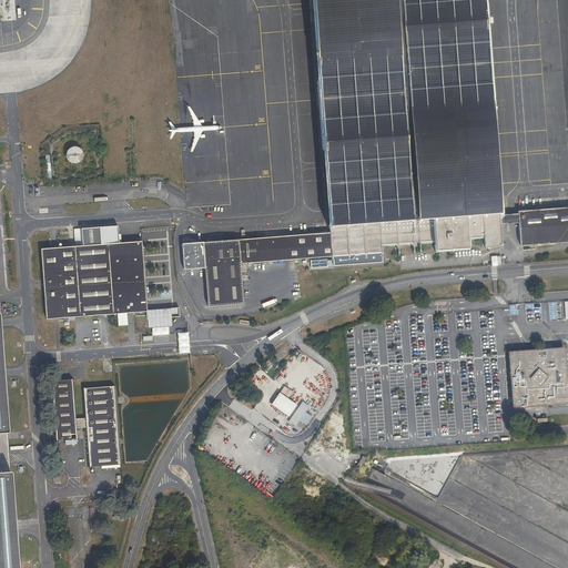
[(311,0),(327,217),(327,226),(330,226),(434,219),(466,216),(499,214),(484,0),(311,0)]
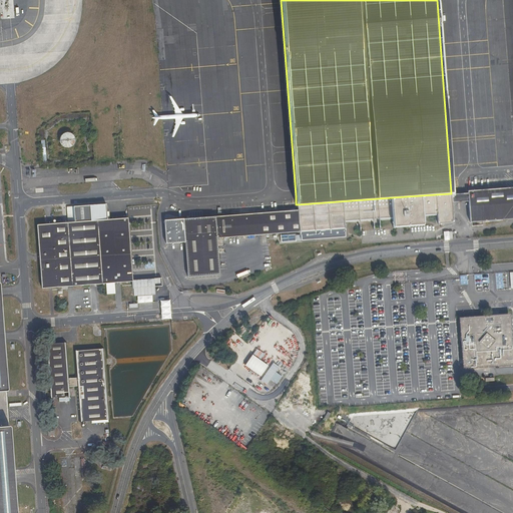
[(61,135),(60,138),(60,139),(60,142),(62,144),(65,147),(68,147),(70,147),(72,146),(74,144),(75,143),(76,140),(76,138),(75,135),(72,133),(68,131),(65,132),(63,133),(61,135)]
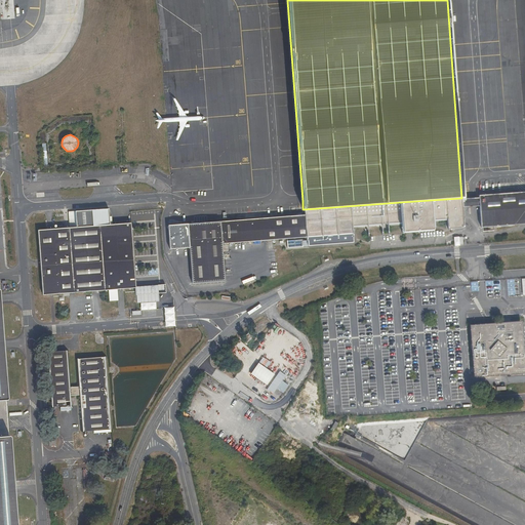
[(524,224),(524,192),(479,195),(481,228),(524,224)]
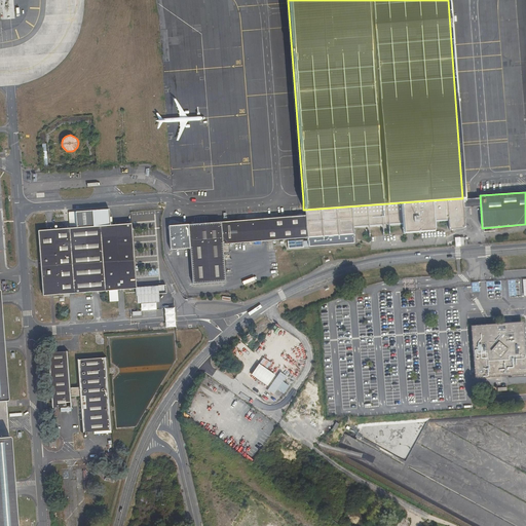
[(305,210),(305,216),(307,237),(308,247),(354,242),(353,237),(354,237),(353,227),(403,223),(404,232),(434,230),(434,221),(448,220),(449,230),(465,229),(462,198),(431,200),(402,202),(305,210)]
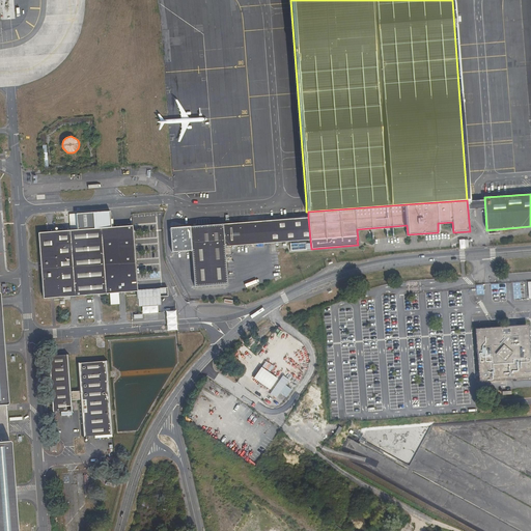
[(71,230),(38,232),(44,299),(137,291),(137,290),(137,280),(133,225),(111,227),(110,212),(76,214),(76,216),(70,216),(71,230)]
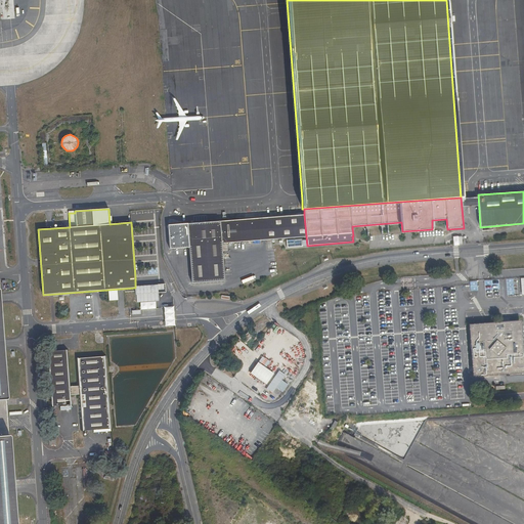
[(222,244),(306,236),(304,215),(187,223),(168,225),(170,249),(189,248),(191,282),(224,280),(222,244)]
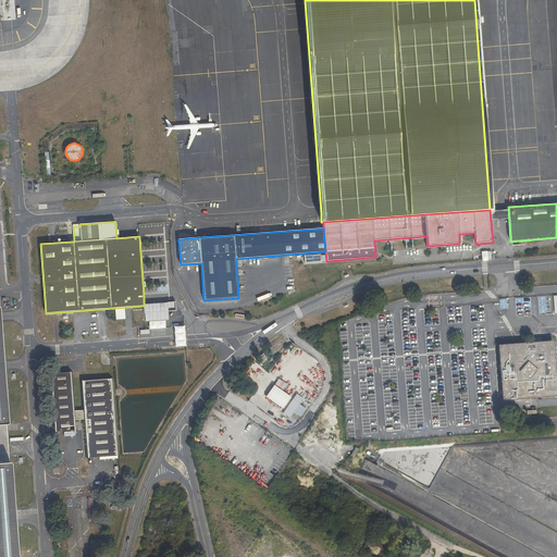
[(493,250),(481,250),(481,260),(493,260),(493,250)]
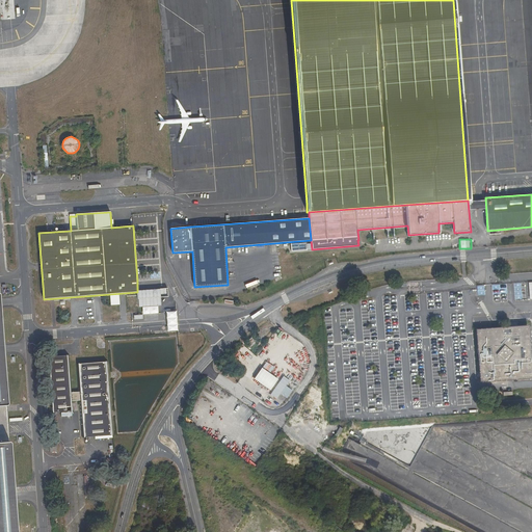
[(142,314),(158,313),(158,306),(161,306),(160,297),(168,297),(167,288),(137,291),(137,292),(138,299),(139,308),(142,307),(142,314)]
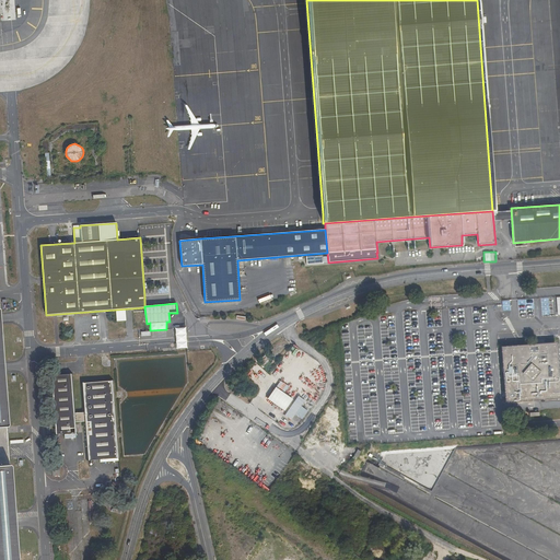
[(18,559),(12,467),(11,466),(10,465),(9,464),(8,463),(4,430),(7,429),(9,427),(0,312),(0,311),(0,559),(18,559)]
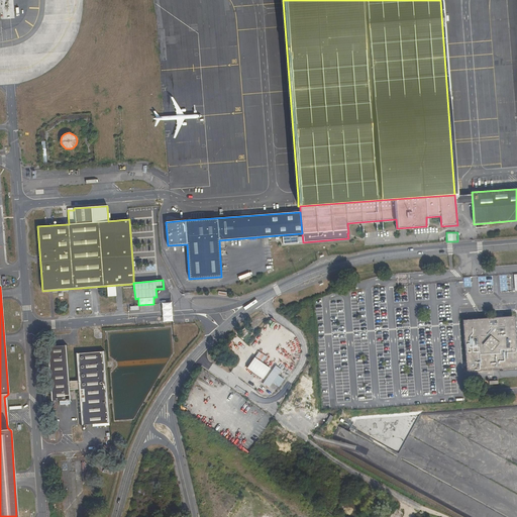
[(174,303),(164,304),(166,323),(176,322),(174,303)]
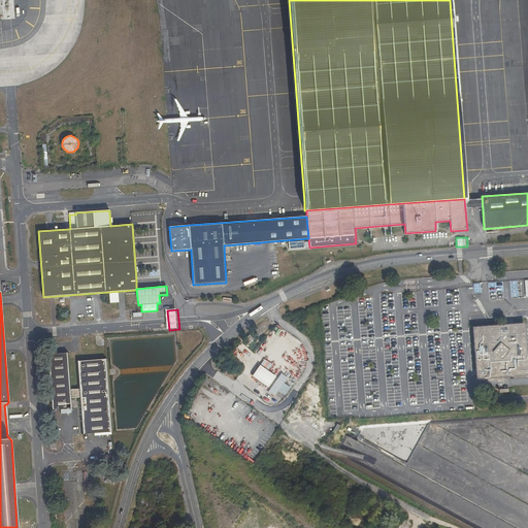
[(472,327),(476,380),(527,375),(527,361),(525,323),(472,327)]
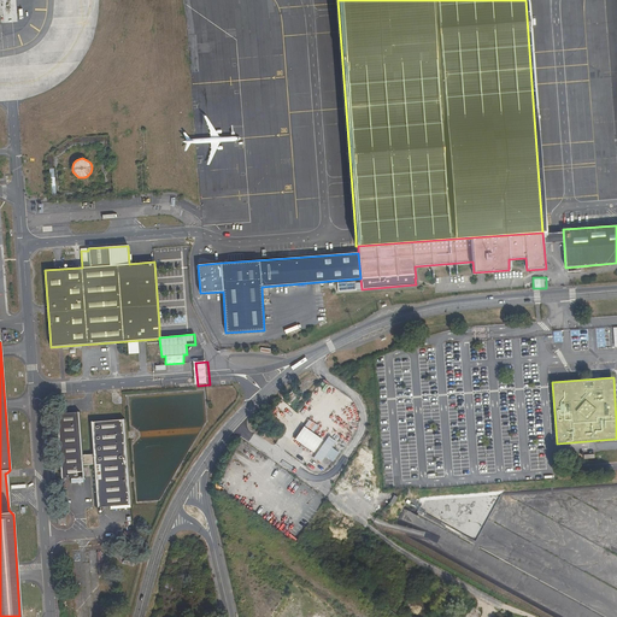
[(83,456),(80,413),(54,415),(60,479),(84,476),(83,464),(92,464),(97,507),(130,505),(124,421),(89,423),(92,454),(83,456)]
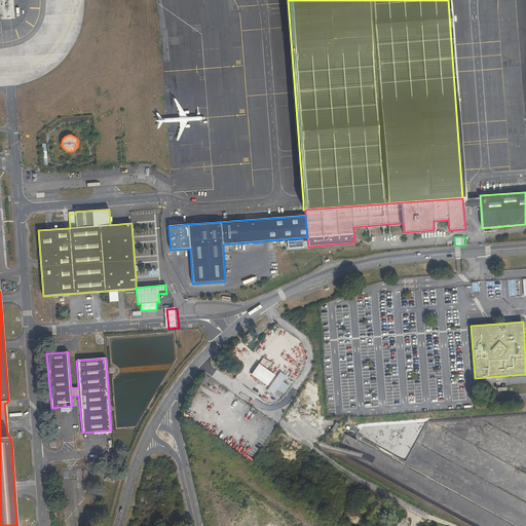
[(277,374),(261,362),(253,374),(269,386),(277,374)]
